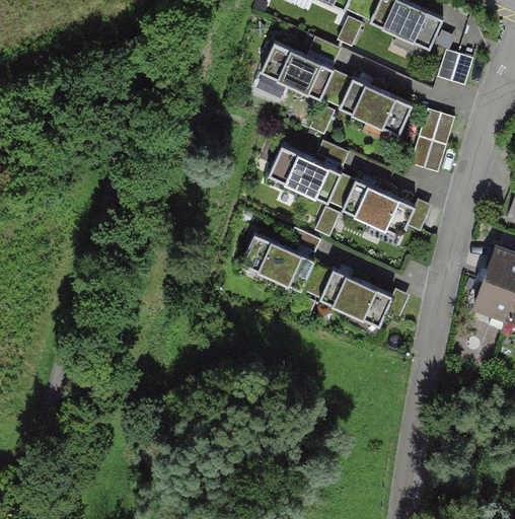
[(377,0),(323,0),(369,20),(377,0)]
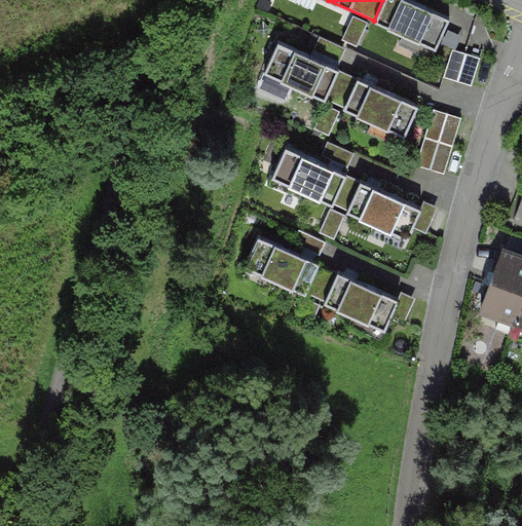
[(450,20),(406,0),(382,0),(374,21),(437,49),(450,20)]
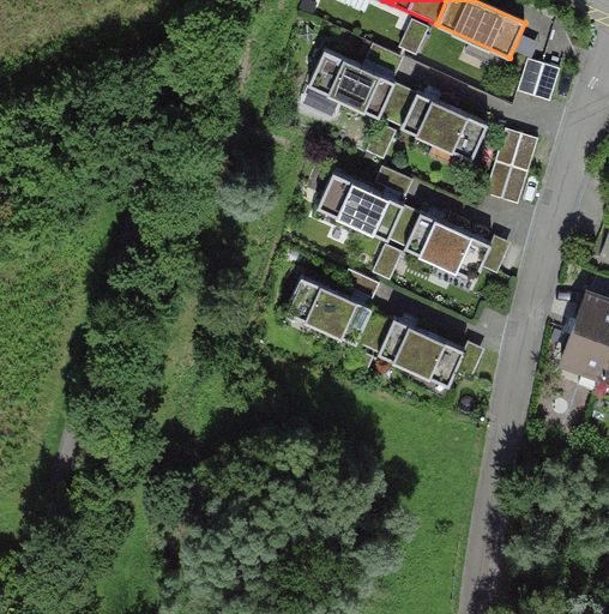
[(417,50),(428,22),(411,16),(399,43),(417,50)]
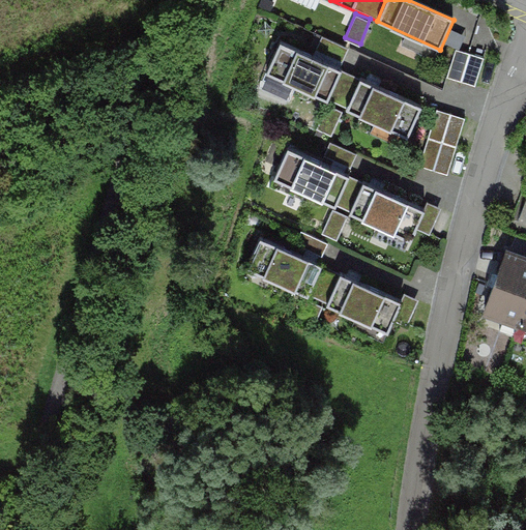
[(323,33),(316,47),(341,59),(348,46),(323,33)]
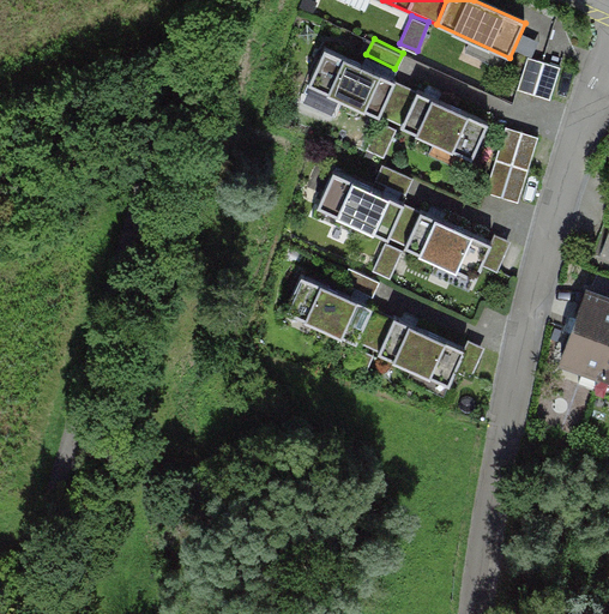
[(415,94),(321,50),(305,85),(399,128),(415,94)]
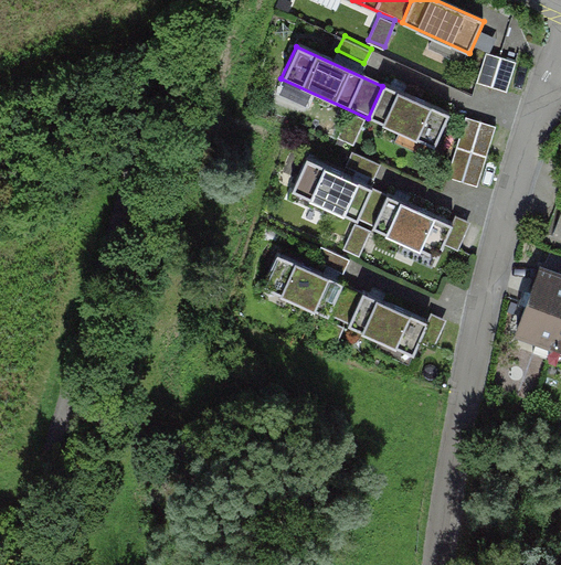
[(515,62),(483,52),(473,83),(506,93),(515,62)]
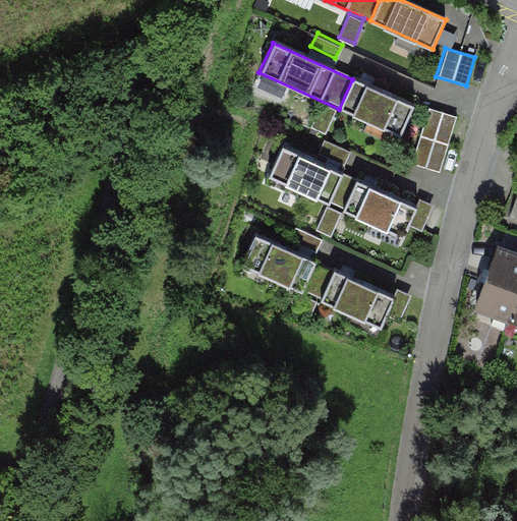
[(415,107),(352,79),(339,109),(402,137),(415,107)]
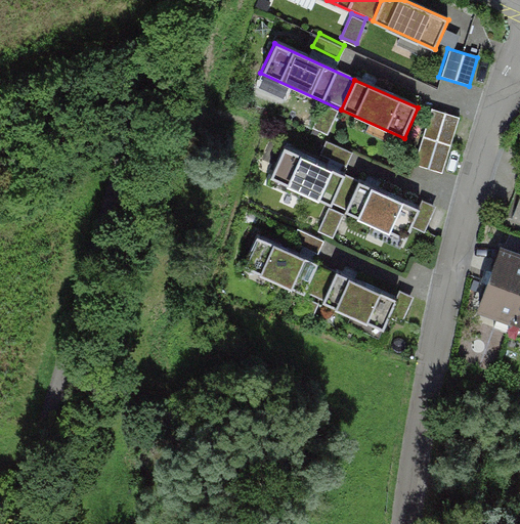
[(459,119),(431,111),(413,165),(441,174),(459,119)]
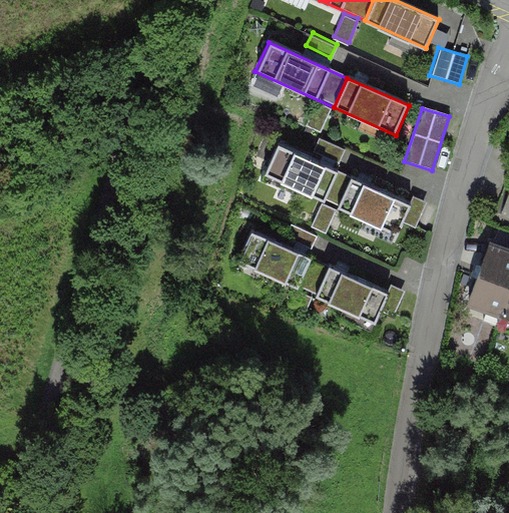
[(352,179),(273,143),(259,173),(338,208),(352,179)]
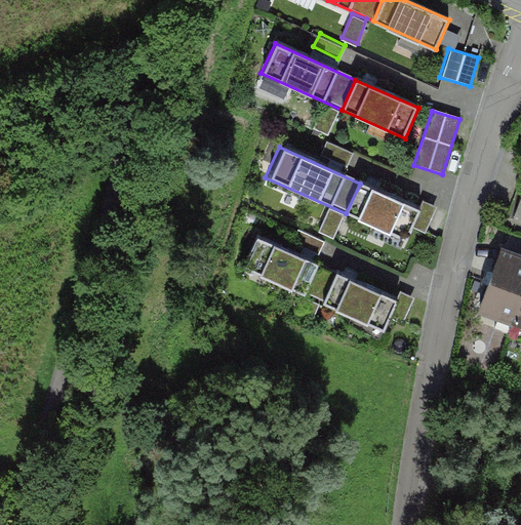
[(422,211),(360,184),(346,213),(407,241),(422,211)]
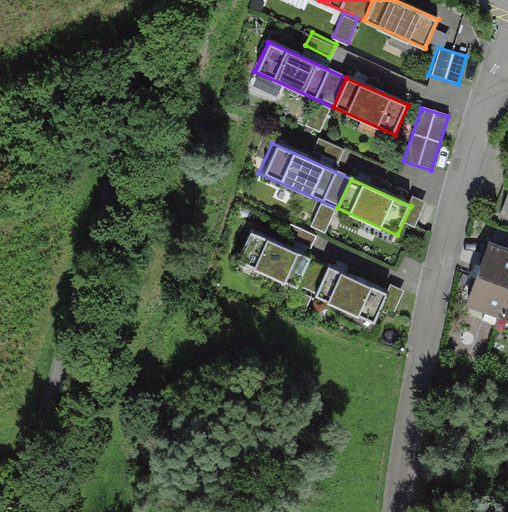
[(328,266),(249,230),(236,260),(314,295),(328,266)]
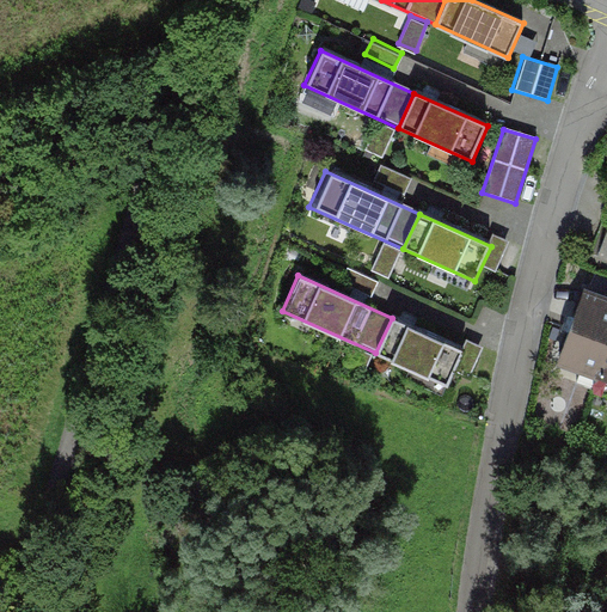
[(606,363),(606,292),(590,286),(560,363),(601,379),(606,363)]
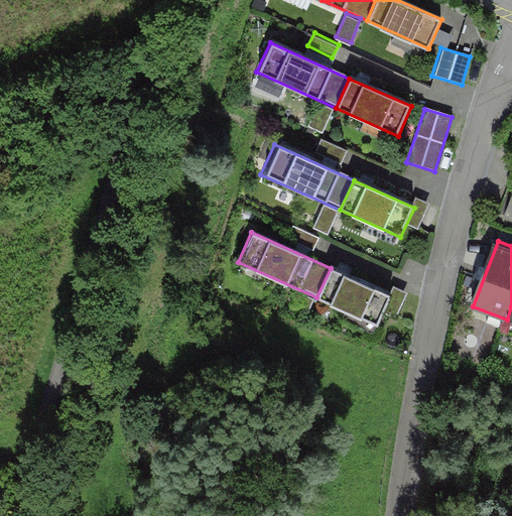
[(403,301),(331,268),(316,297),(390,331),(403,301)]
